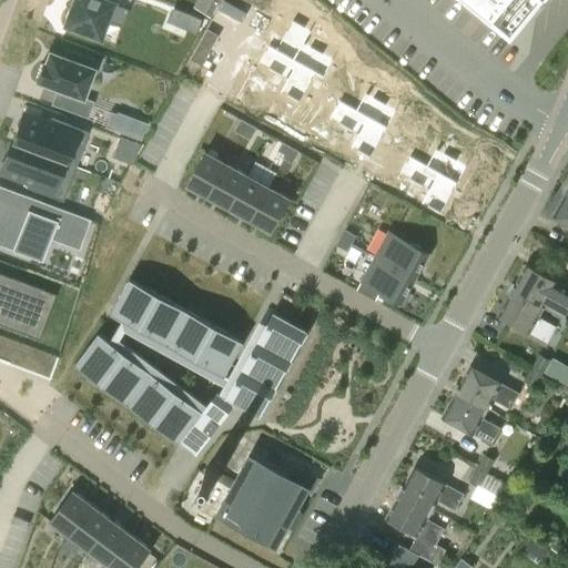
[(73,2),(64,27),(100,40),(105,23),(122,30),(129,11),(113,6),(114,0),(68,0),(69,0),(73,2)]
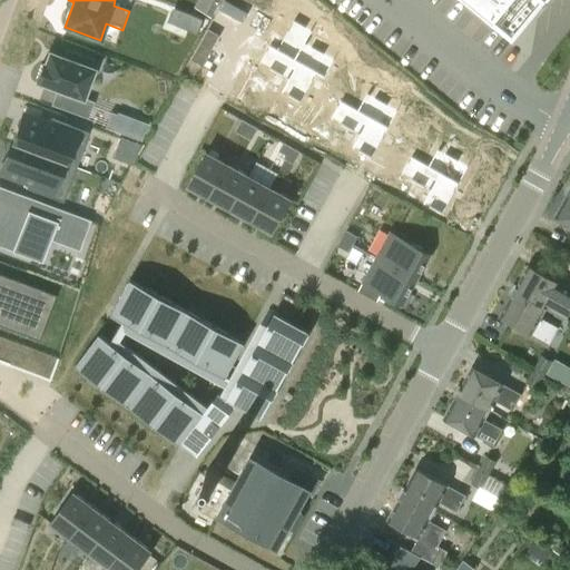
[(210,20),(220,0),(200,0),(195,12),(210,20)]
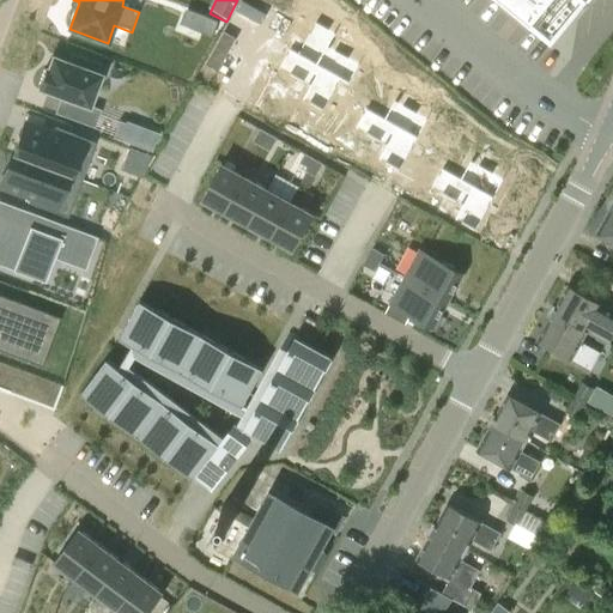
[(498,0),(551,42),(583,2),(588,6),(593,0),(498,0)]
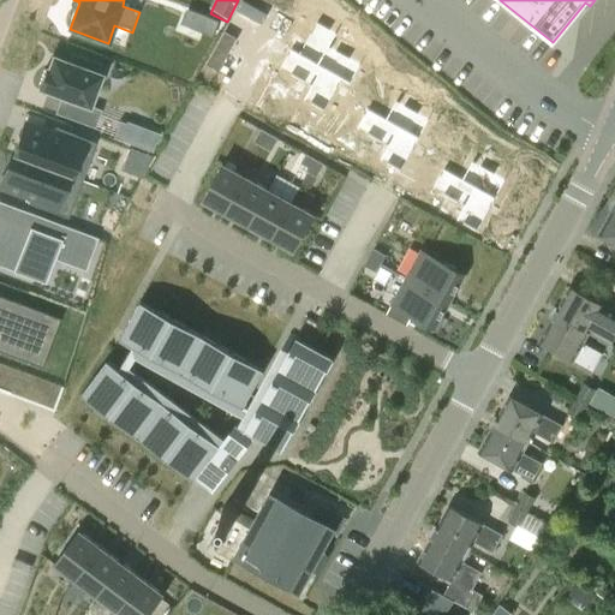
[(291,49),(291,51),(298,54),(303,58),(317,65),(328,46),(333,39),(334,40),(338,34),(316,22),(309,35),(302,31),(291,49)]
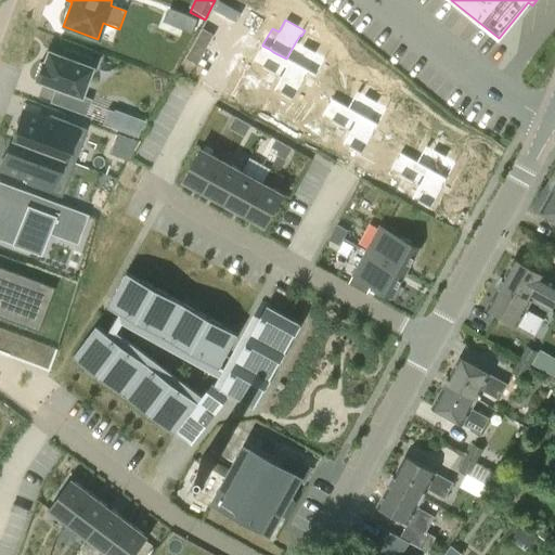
[(296,41),(286,59),(292,62),(304,68),(309,72),(315,75),(314,77),(315,77),(326,57),(313,51),(318,44),(301,36),(300,35),(296,41)]
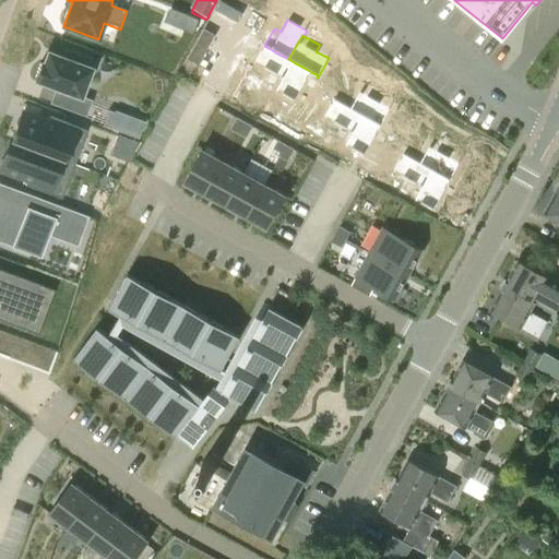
[(264,44),(253,63),(265,70),(262,76),(278,85),(280,86),(284,80),(294,62),(288,59),(275,52),(271,49),(264,46),(264,45),(264,44)]
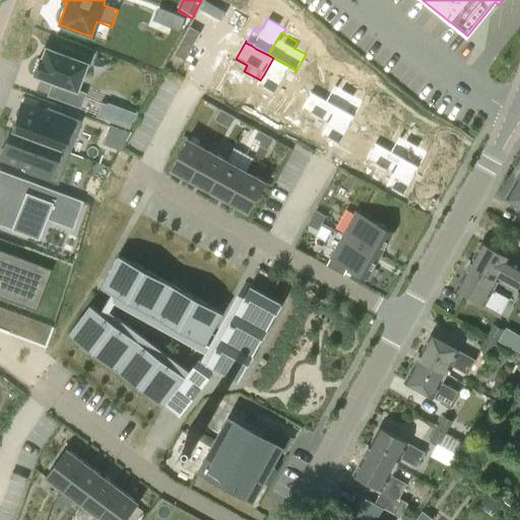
[(31,71),(30,74),(59,84),(54,100),(79,109),(84,93),(74,89),(83,64),(79,63),(82,55),(61,47),(58,55),(44,49),(40,60),(37,59),(31,71)]
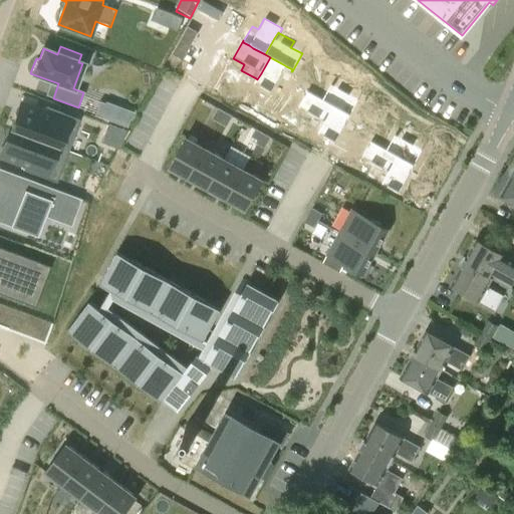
[(256,78),(253,83),(270,93),(277,82),(283,85),(291,71),(292,69),(286,66),(281,63),(270,57),(261,73),(257,79),(256,78)]
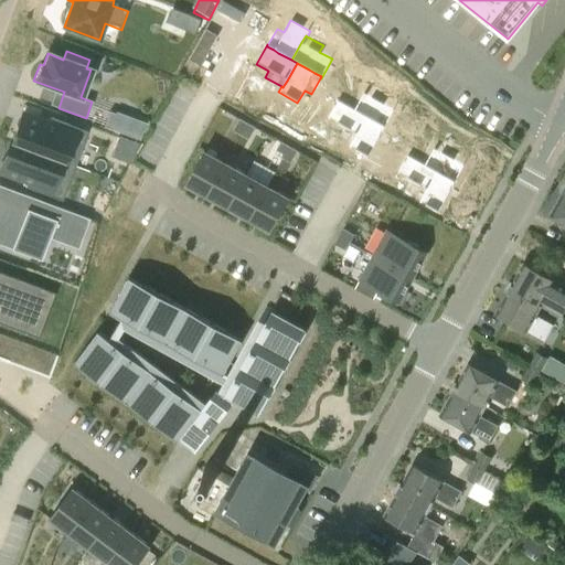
[(354,108),(353,109),(366,117),(372,120),(385,127),(395,109),(382,103),(386,96),(368,86),(364,93),(363,92),(354,108)]
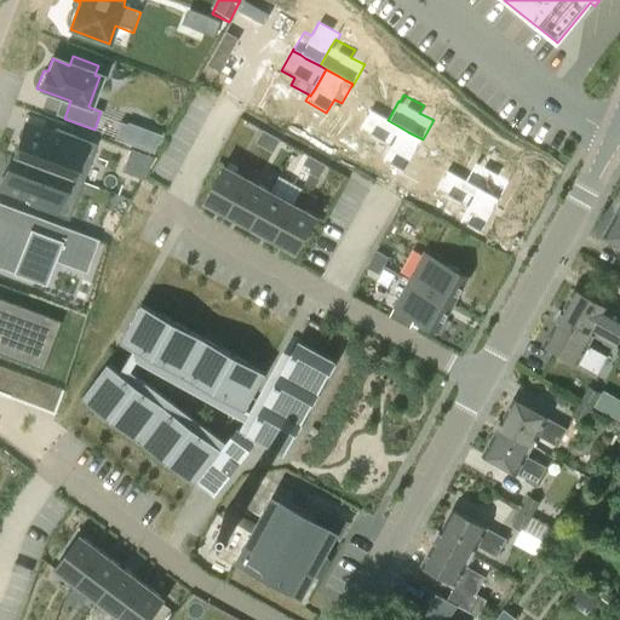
[(254,96),(247,109),(259,116),(267,103),(254,96)]
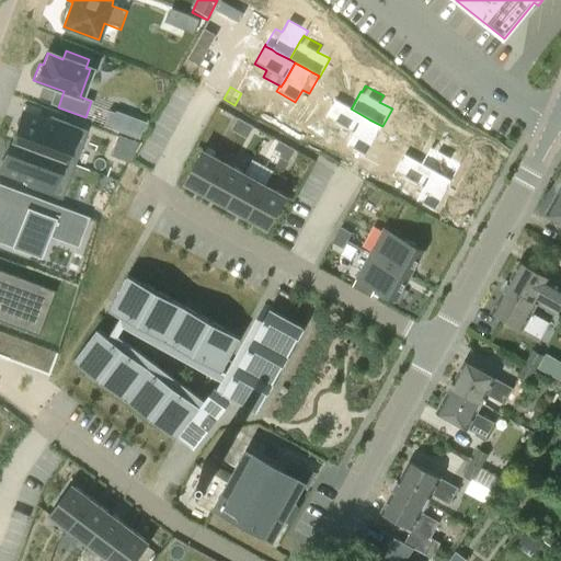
[(241,93),(235,105),(242,110),(249,98),(241,93)]
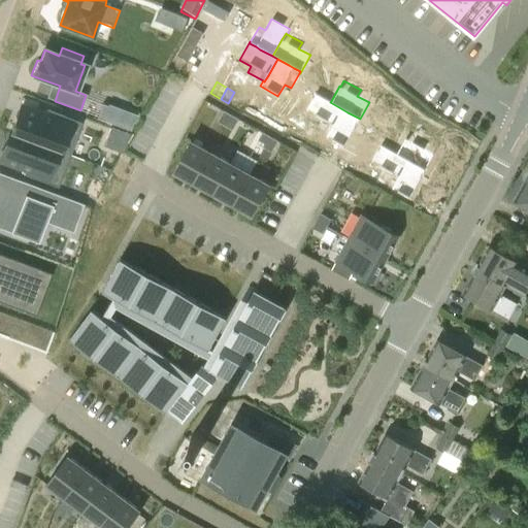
[(234,92),(228,103),(235,106),(241,96),(234,92)]
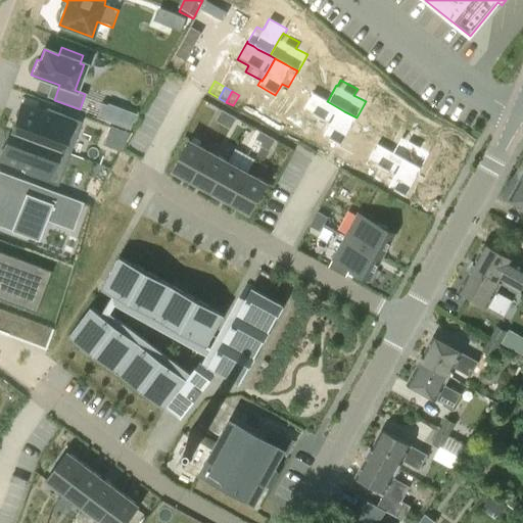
[(312,92),(302,109),(314,116),(311,123),(325,131),(327,132),(330,125),(339,108),(327,101),(328,100),(312,92)]
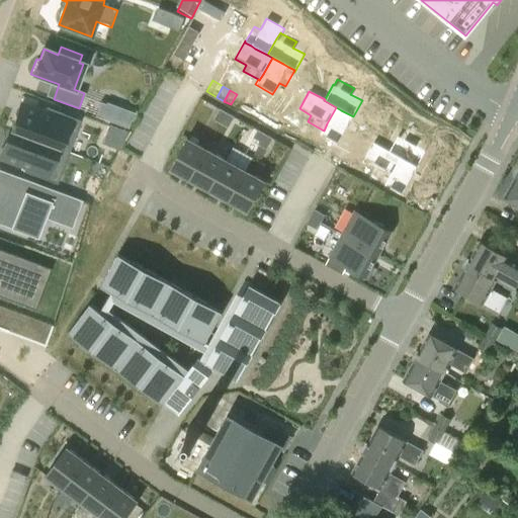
[(237,94),(231,104),(238,108),(244,98),(237,94)]
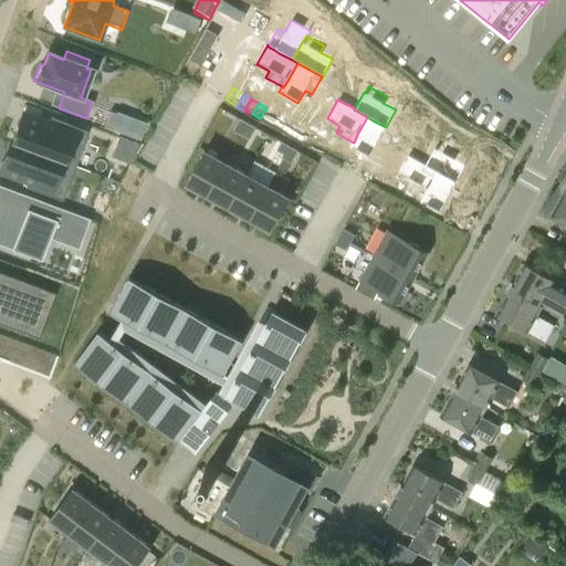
[(266,107),(260,118),(268,123),(274,112),(266,107)]
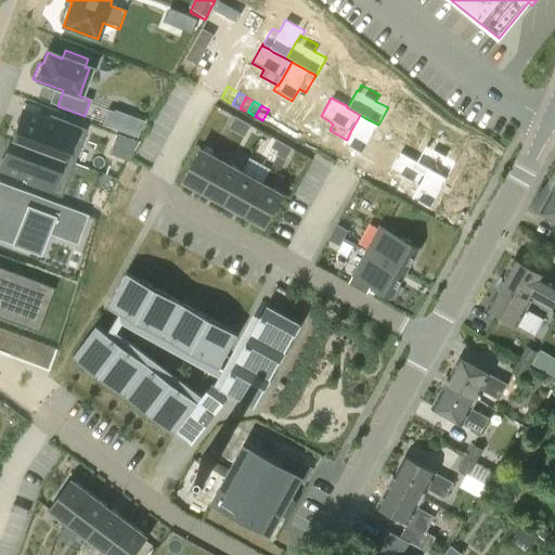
[(269,110),(262,120),(270,125),(276,114),(269,110)]
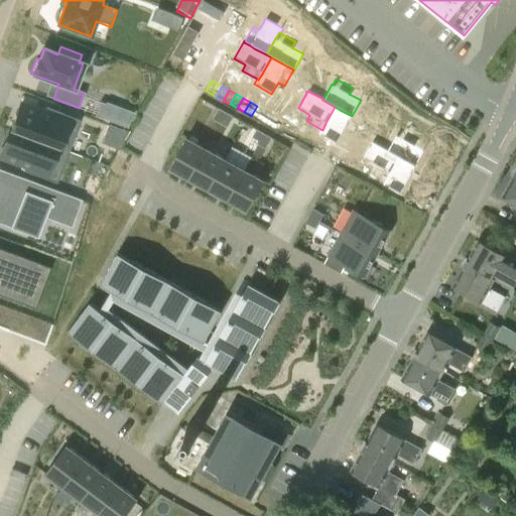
[(100,103),(95,116),(107,120),(112,107),(100,103)]
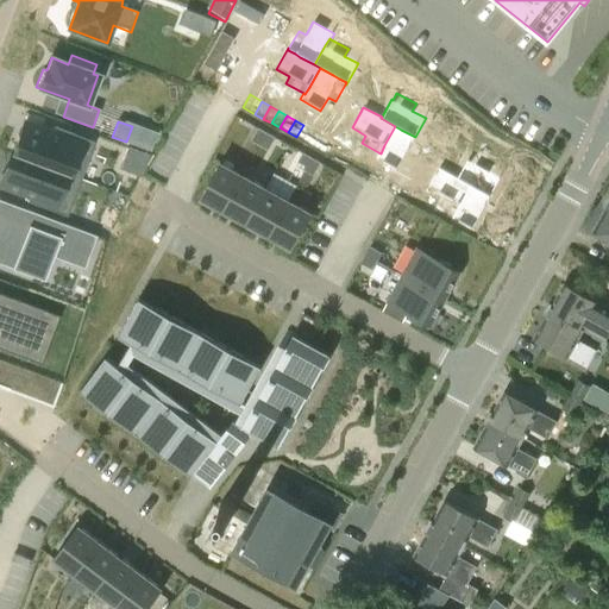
[(19,131),(11,154),(80,180),(92,148),(73,140),(75,135),(54,127),(51,133),(38,129),(23,123),(19,131)]
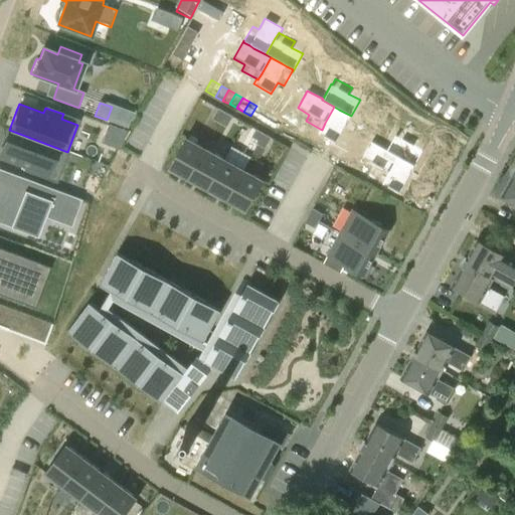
[(256,106),(250,116),(258,120),(264,110),(256,106)]
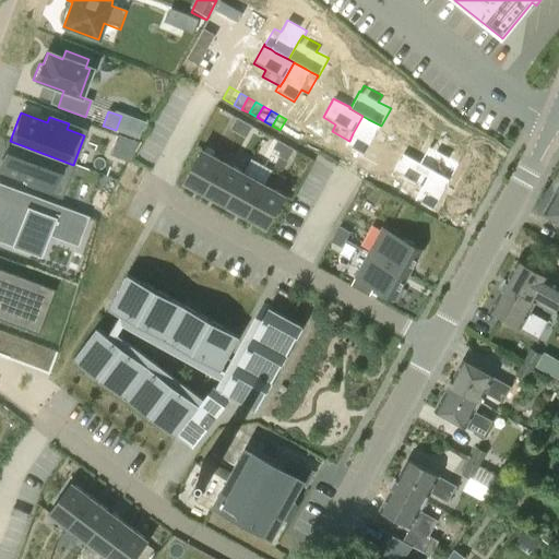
[(347,140),(345,145),(364,156),(371,143),(378,147),(388,130),(381,126),(368,119),(363,116),(353,133),(349,141),(347,140)]
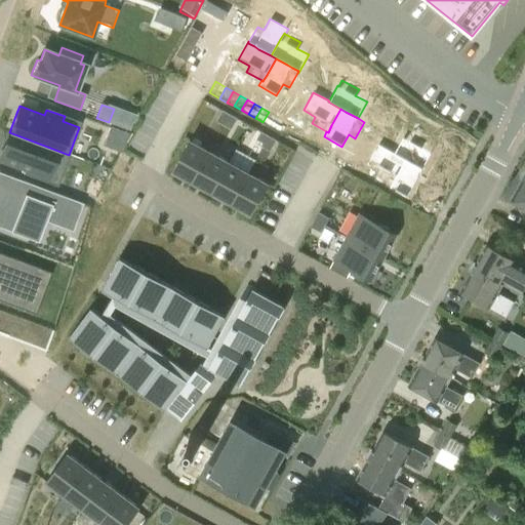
[(224,125),(230,115),(223,111),(216,121),(224,125)]
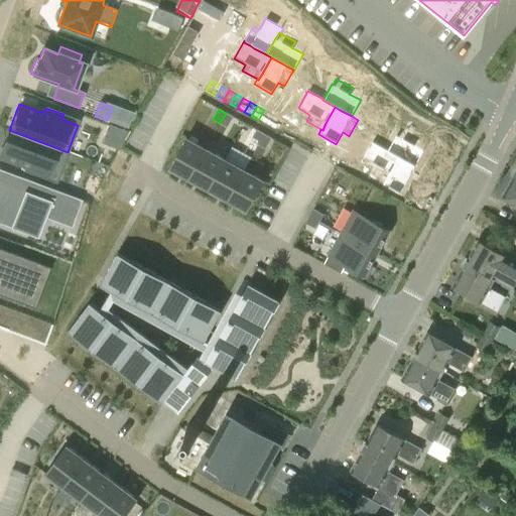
[(264,110),(258,120),(265,124),(271,114),(264,110)]
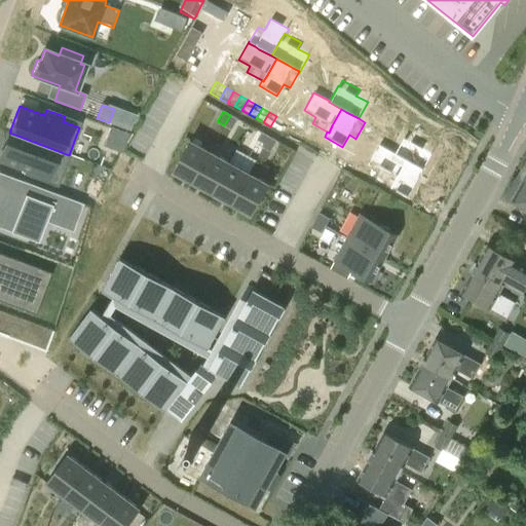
[(230,115),(224,125),(231,129),(237,119),(230,115)]
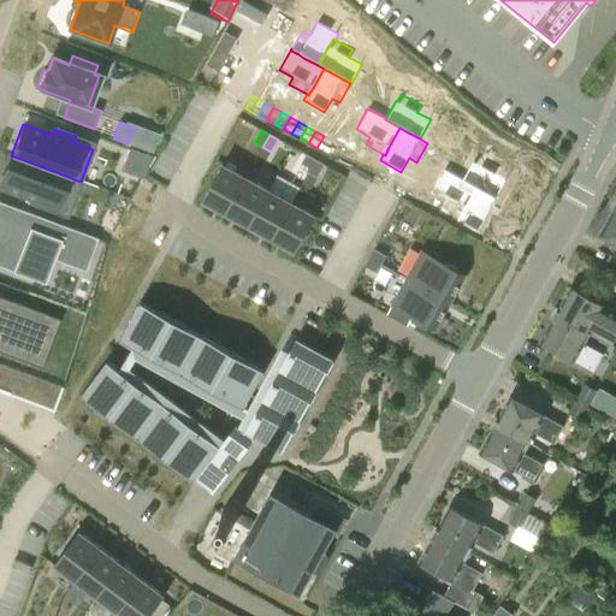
[(324,136),(317,148),(325,153),(332,140),(324,136)]
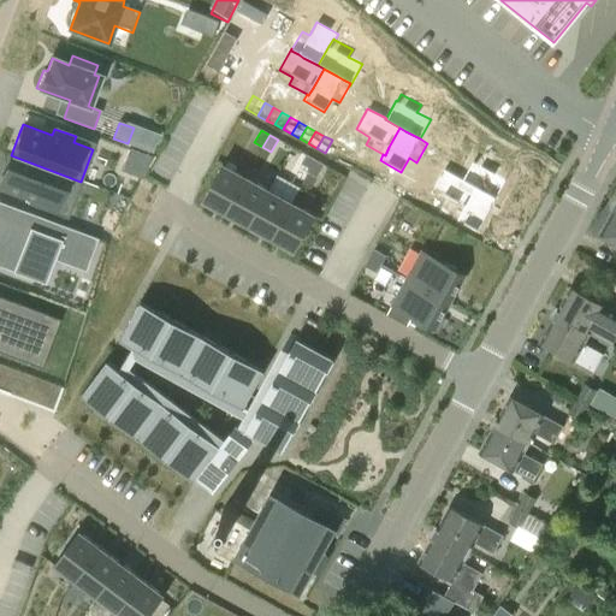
[(332,140),(325,153),(333,158),(341,144),(332,140)]
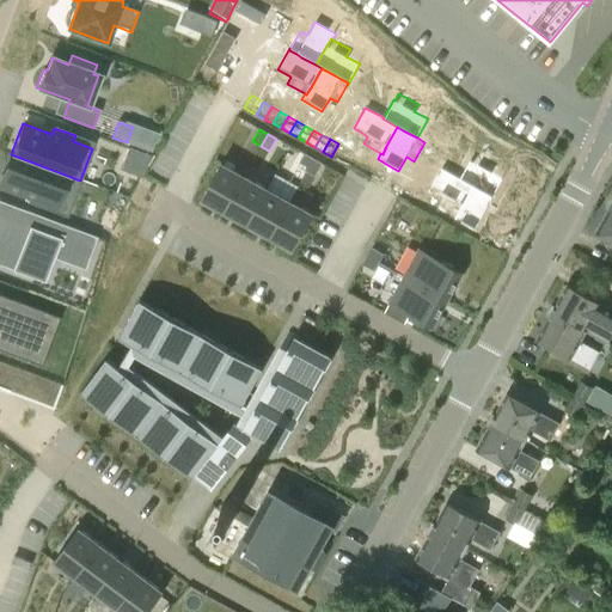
[(338,144),(331,157),(340,161),(347,148),(338,144)]
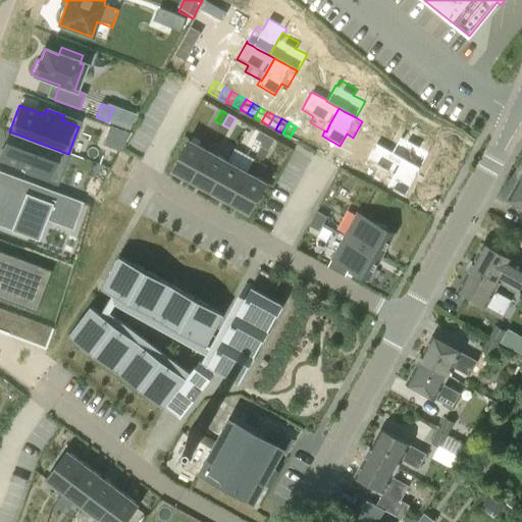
[(393,152),(393,153),(404,159),(409,162),(420,168),(429,152),(418,146),(421,140),(405,131),(402,137),(393,152)]
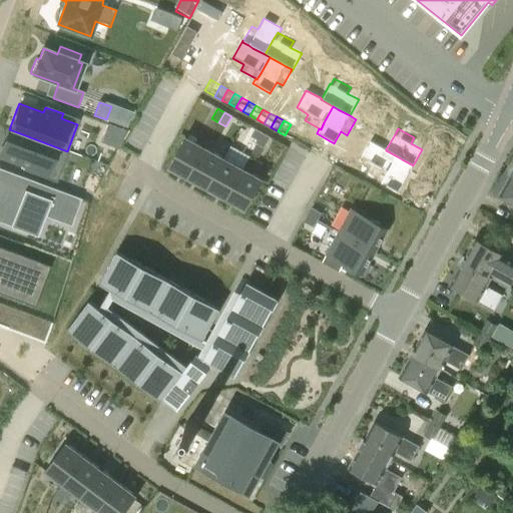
[(2,148),(0,154),(0,155),(13,160),(24,164),(22,170),(37,175),(39,170),(57,177),(67,151),(9,129),(2,148)]
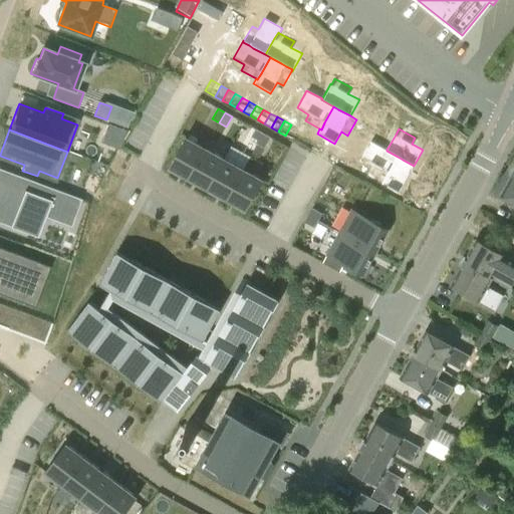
[(257,145),(263,134),(256,130),(250,141),(257,145)]
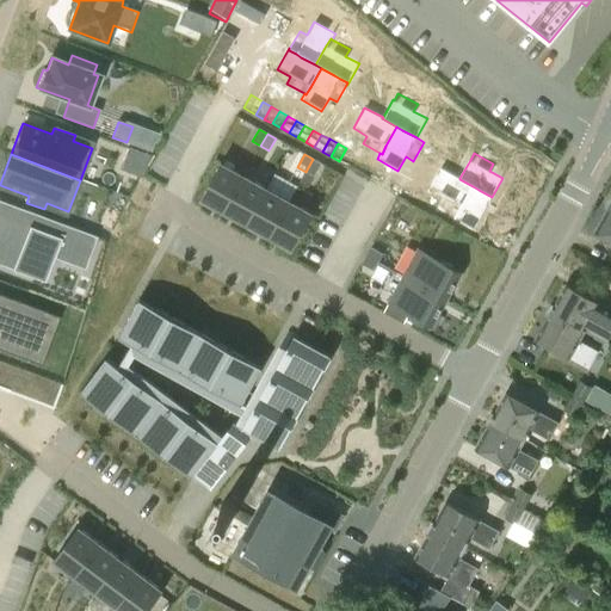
[(321,164),(313,159),(306,172),(314,177),(321,164)]
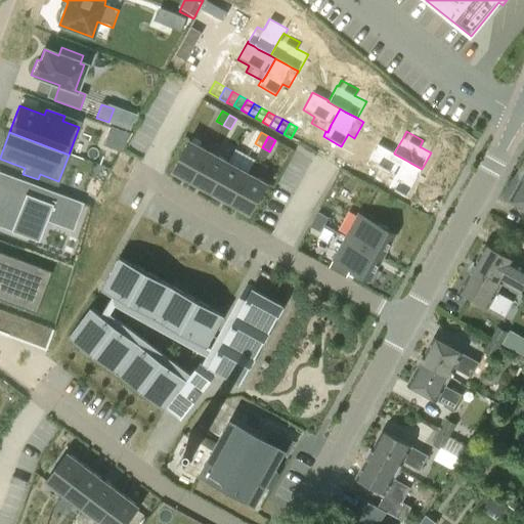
[(191,182),(209,150),(189,140),(172,171),(191,182)]
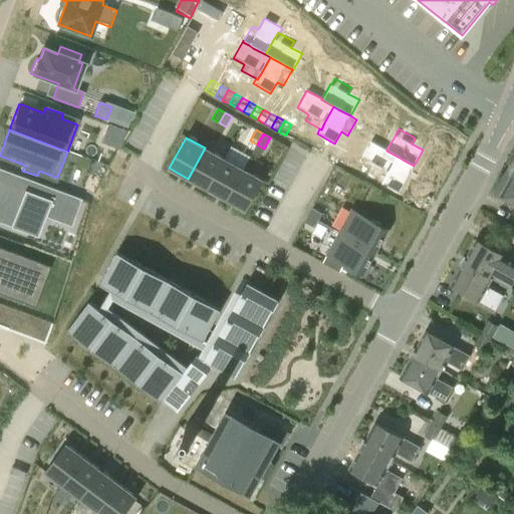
[(370,141),(360,158),(372,165),(368,171),(383,179),(384,180),(389,173),(398,157),(387,151),(387,150),(370,141)]
